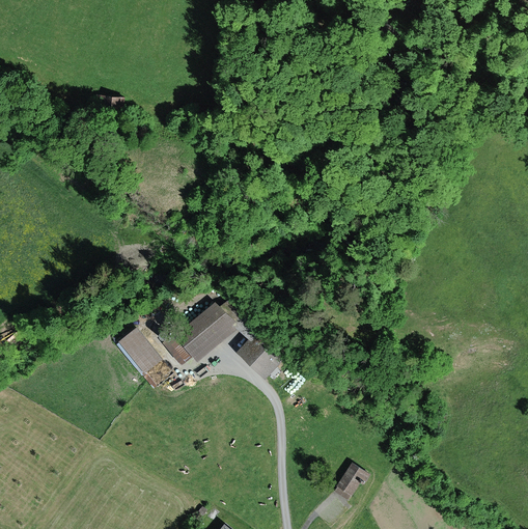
[(113,96),(112,107),(123,108),(124,98),(113,96)]
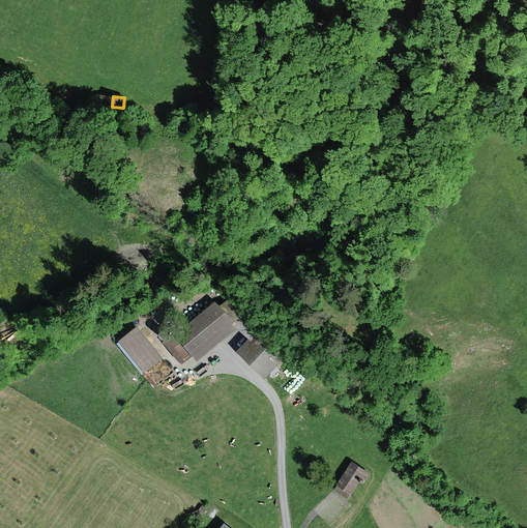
[(218,306),(214,301),(160,343),(179,365),(192,356),(197,361),(237,329),(247,338),(253,332),(256,334),(261,328),(228,299),(218,306)]
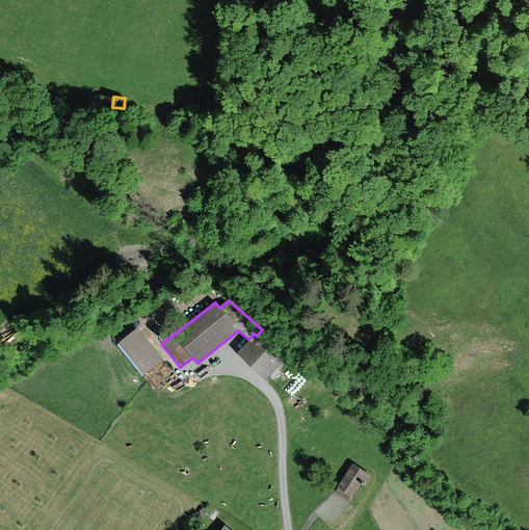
[(136,328),(114,346),(139,377),(162,360),(136,328)]
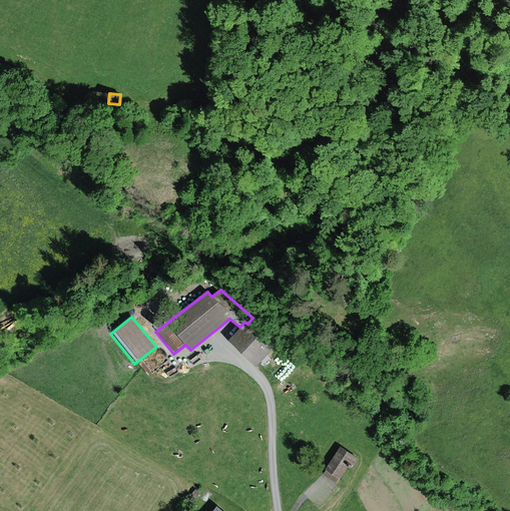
[(247,324),(244,322),(239,327),(227,340),(255,366),(273,347),(247,324)]
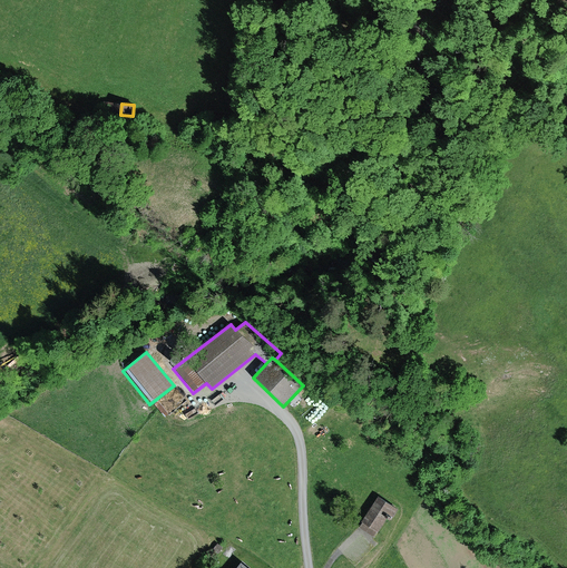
[(397,510),(377,497),(360,522),(361,524),(357,530),(371,539),(375,532),(377,534),(384,520),(388,522),(397,510)]
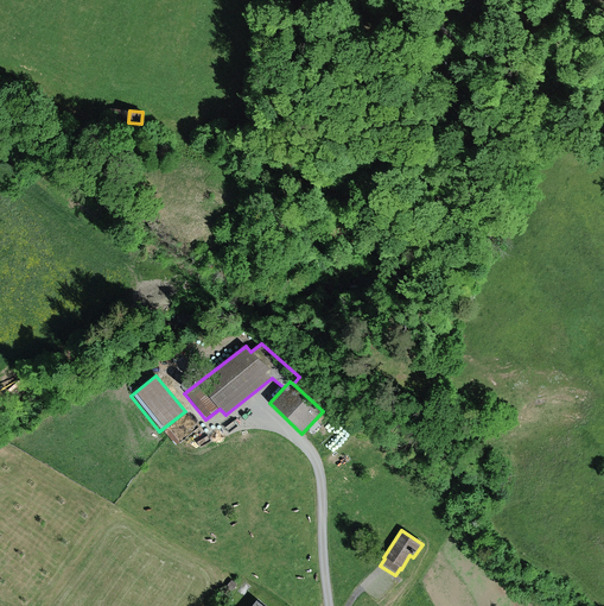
All buildings are outlined.
